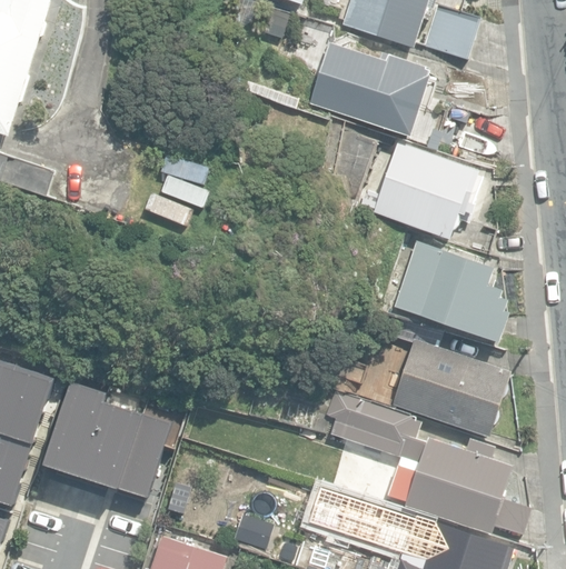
[(0,133),(8,136),(19,101),(21,102),(30,76),(28,76),(40,36),(43,37),(47,23),(46,22),(52,1),(50,0),(0,0),(0,133)]
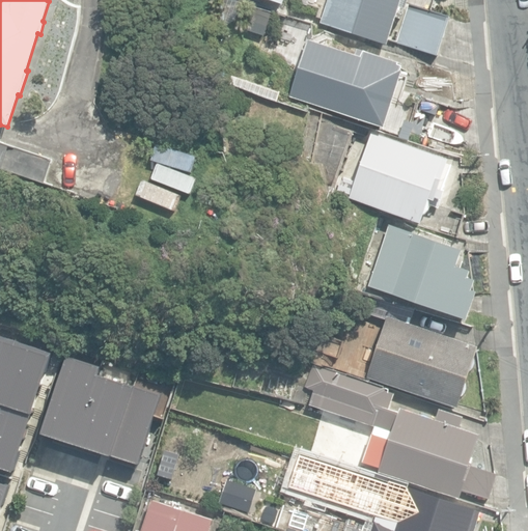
[(226,0),(223,9),(240,15),(244,3),(233,0),(226,0)]
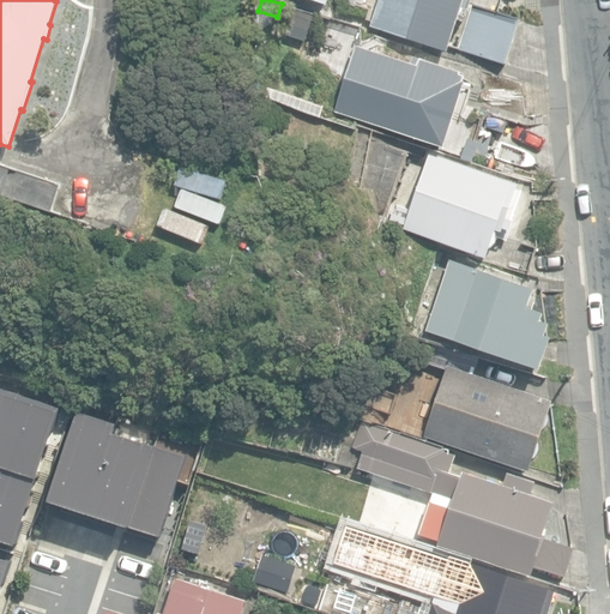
[(376,0),(368,26),(446,52),(461,0),(376,0)]
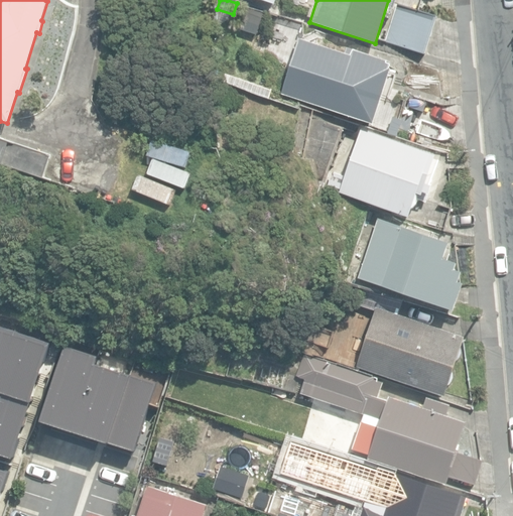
[(384,42),(424,54),(435,16),(396,4),(384,42)]
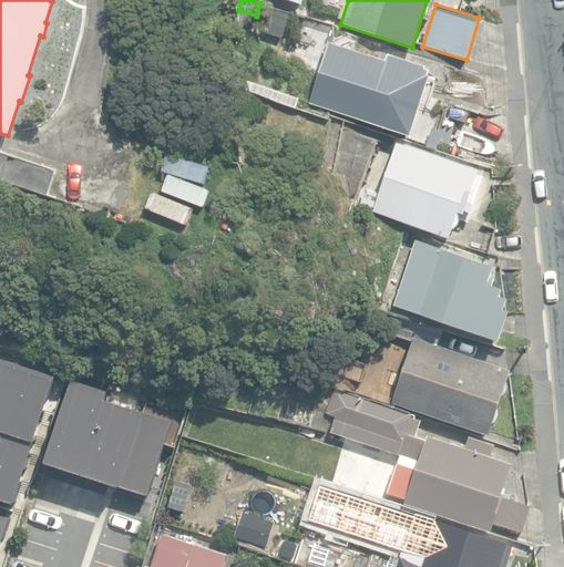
[(303,38),(308,20),(297,16),(293,35),(303,38)]
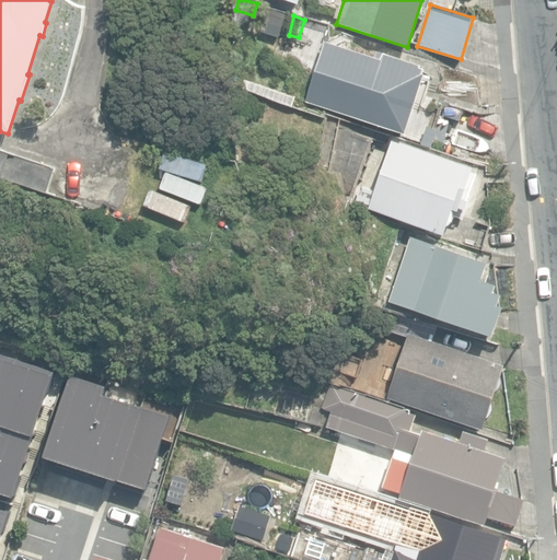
[(304,102),(405,135),(426,68),(382,55),(381,60),(323,42),(304,102)]
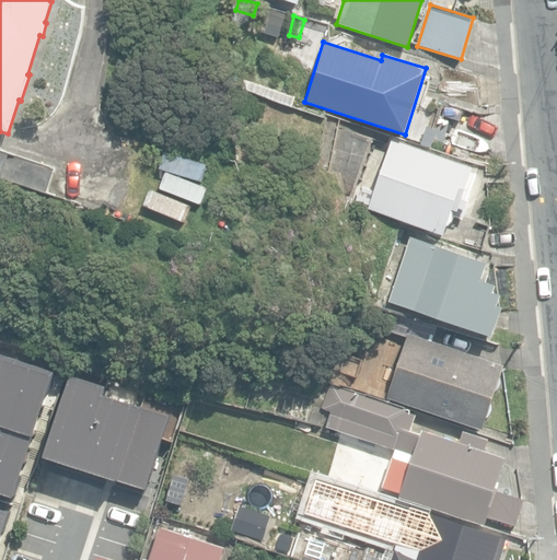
[(367,209),(443,234),(445,226),(447,226),(448,225),(450,224),(450,222),(451,220),(451,218),(460,221),(462,217),(464,210),(460,209),(460,208),(465,210),(467,200),(463,198),(473,168),(390,141),(373,191),(359,186),(354,200),(368,205),(367,209)]
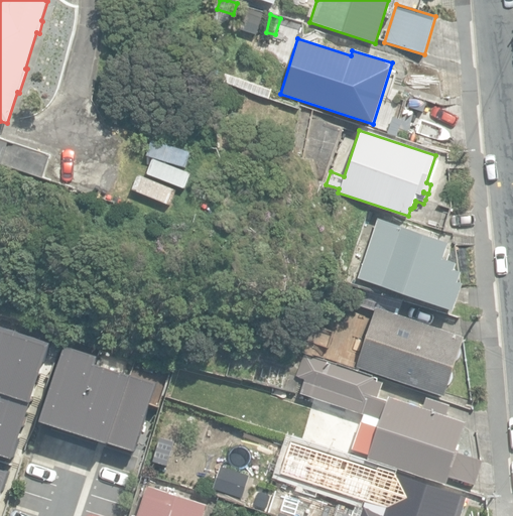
[(0,163),(41,177),(49,155),(0,138),(0,163)]
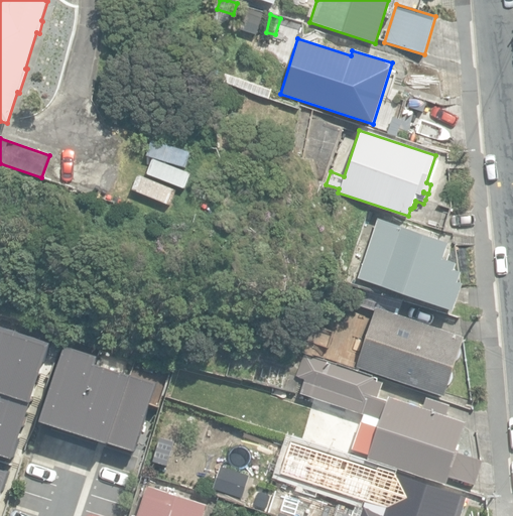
[(143,155),(183,167),(187,152),(148,140),(143,155)]
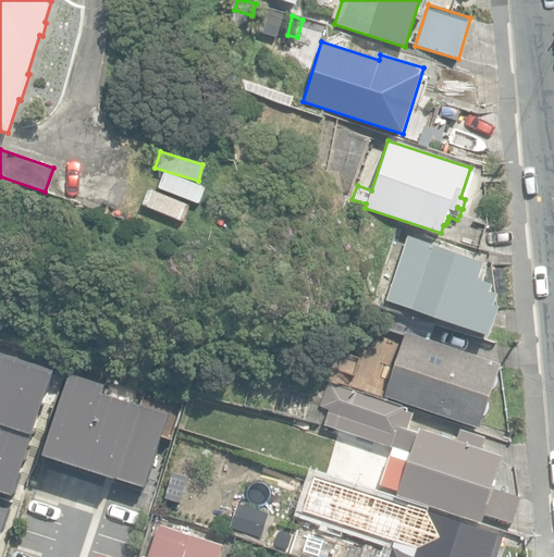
[(146,188),(140,203),(182,219),(187,203),(146,188)]
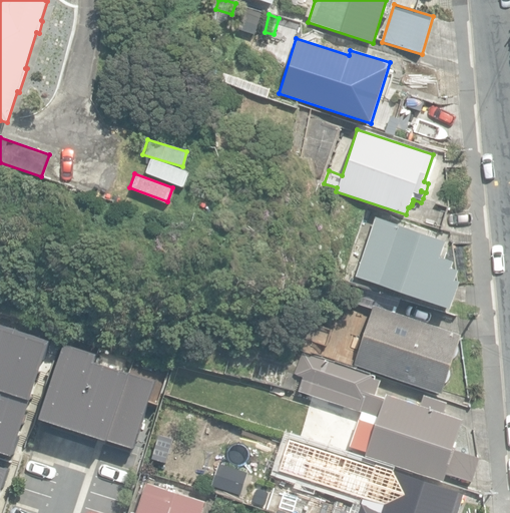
[(449,309),(450,309),(459,281),(455,280),(458,270),(451,267),(453,261),(440,257),(445,240),(375,216),(355,277),(449,309)]
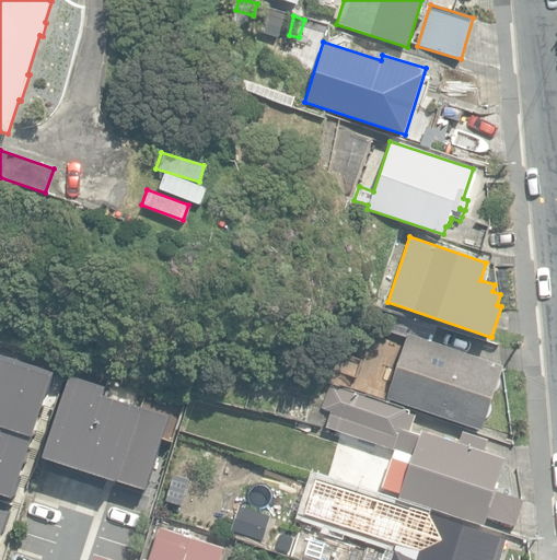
[(385,397),(480,430),(485,419),(486,418),(487,417),(488,416),(489,415),(490,413),(491,412),(491,410),(492,409),(492,407),(492,406),(492,404),(492,403),(491,401),(491,399),(494,393),(495,392),(496,391),(497,389),(498,388),(498,387),(499,386),(500,385),(500,384),(501,383),(501,381),(501,380),(501,378),(501,377),(501,376),(500,375),(500,374),(502,365),(408,333),(385,397)]
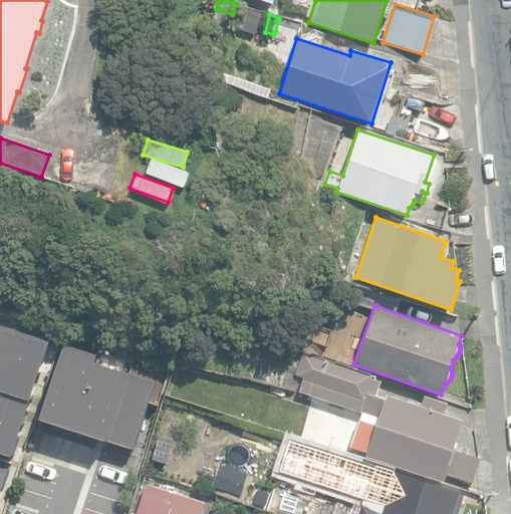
[(48,340),(0,326),(0,392),(27,402),(48,340)]
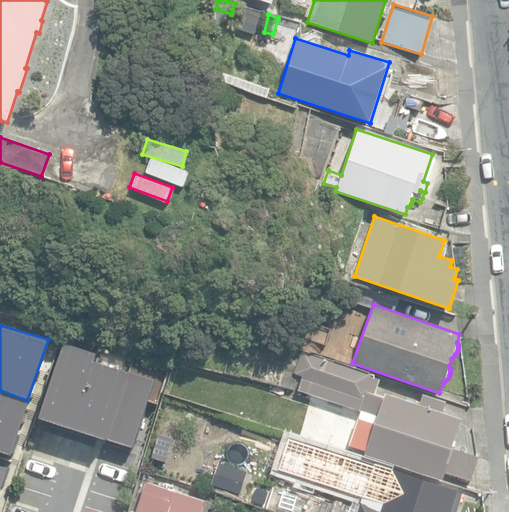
[(97,355),(63,343),(37,418),(130,447),(154,381),(93,364),(97,355)]
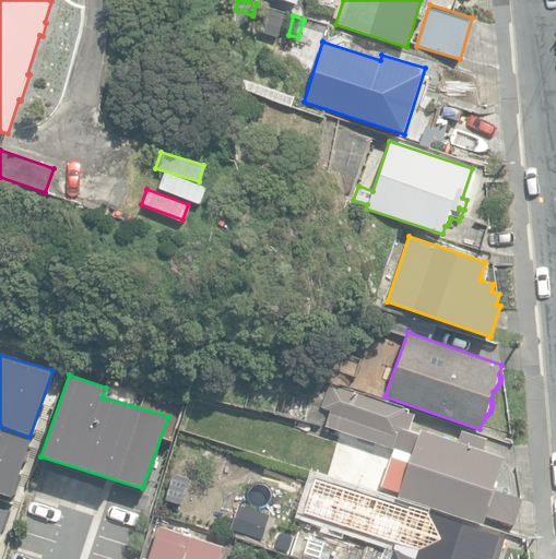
[(486,515),(513,524),(521,499),(495,490),(496,488),(494,487),(504,456),(483,450),(486,439),(461,431),(458,441),(420,429),(418,433),(409,430),(413,414),(407,412),(409,409),(328,383),(320,409),(329,413),(324,427),(392,449),(380,486),(399,491),(398,497),(483,523),(486,515)]
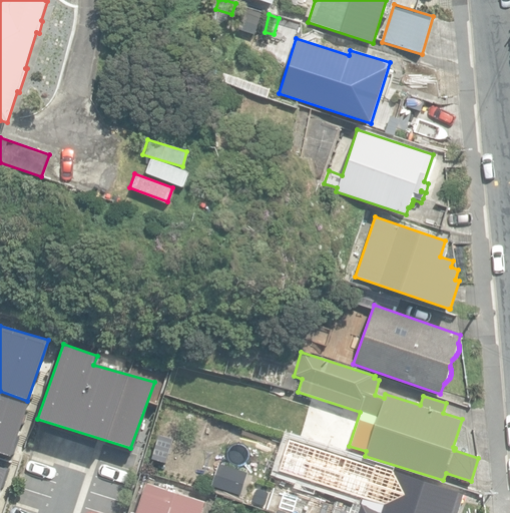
[(256,380),(281,386),(286,367),(261,361),(256,380)]
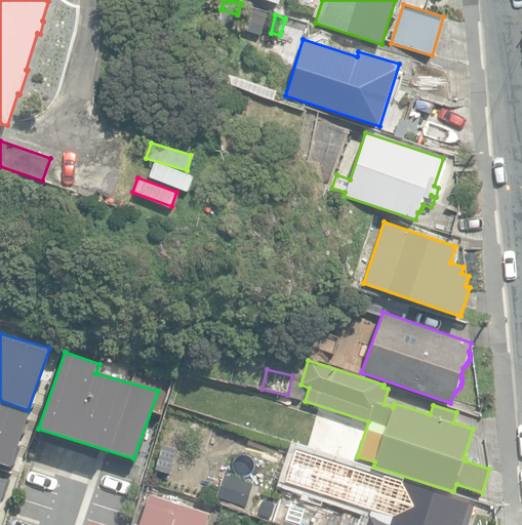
[(28,410),(0,400),(0,465),(8,468),(28,410)]
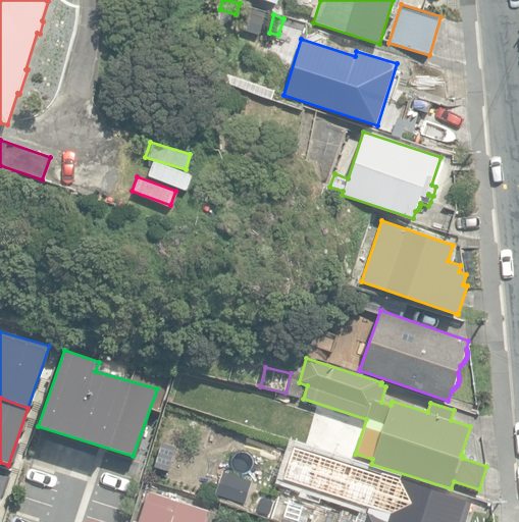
[(363,521),(465,521),(472,503),(398,478),(384,518),(368,512),(367,512),(363,521)]
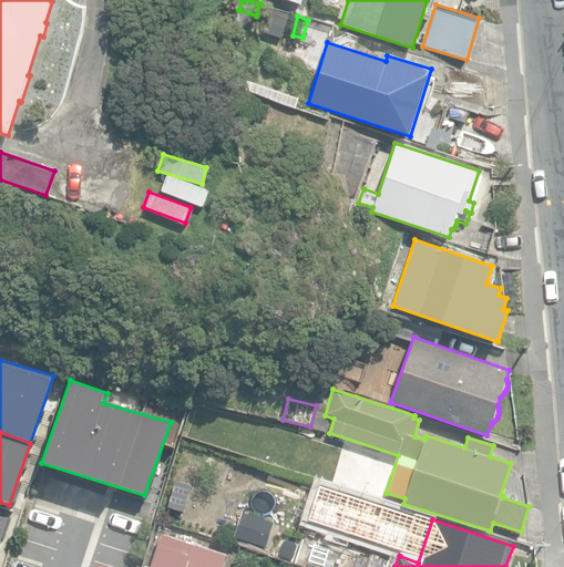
[(150,566),(222,566),(226,555),(161,534),(150,566)]
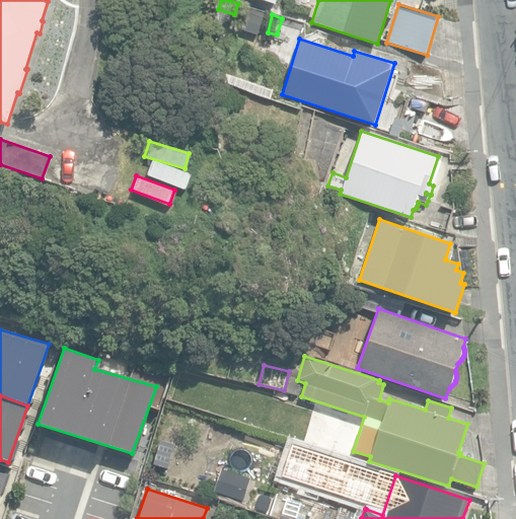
[(294,515),(306,518),(314,518),(321,500),(301,493),(294,515)]
